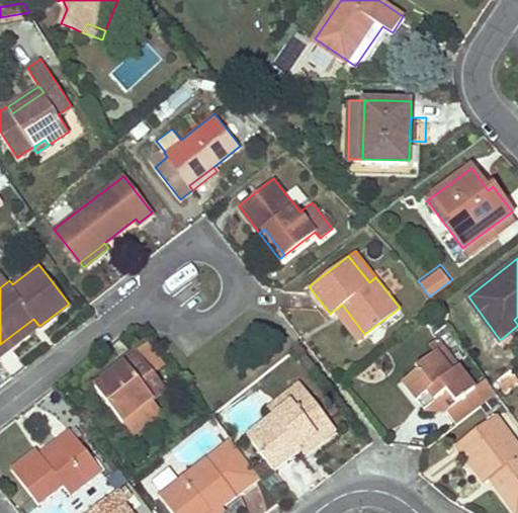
[(0,287),(9,280),(1,270),(0,270),(0,287)]
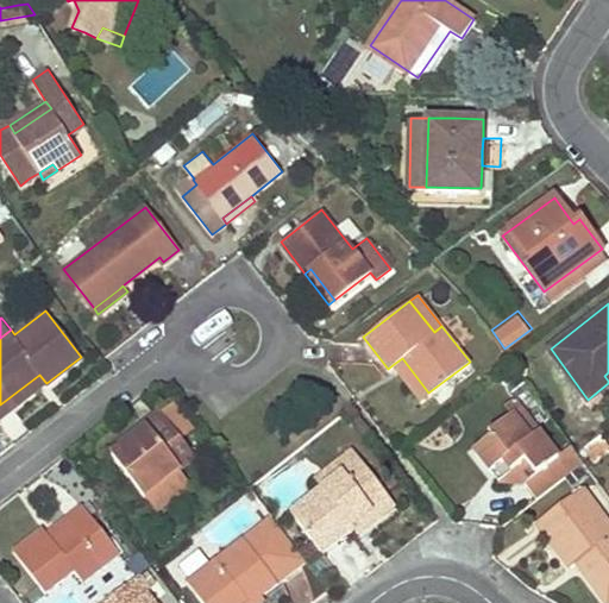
[(428,393),(402,358),(394,364),(421,399),(428,393)]
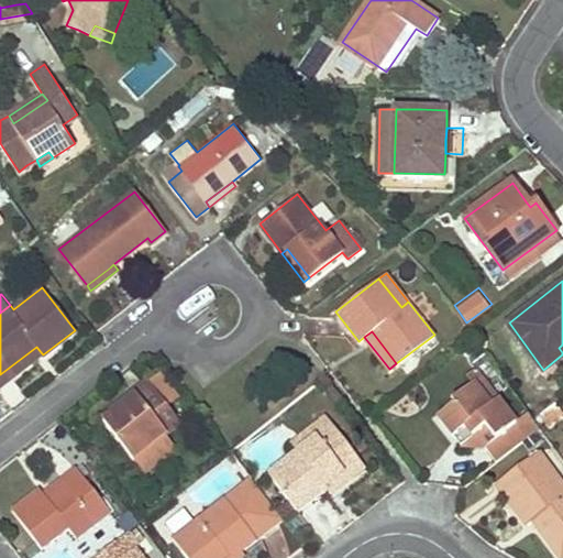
[(32,350),(0,374),(0,384),(42,353),(36,347),(32,350)]
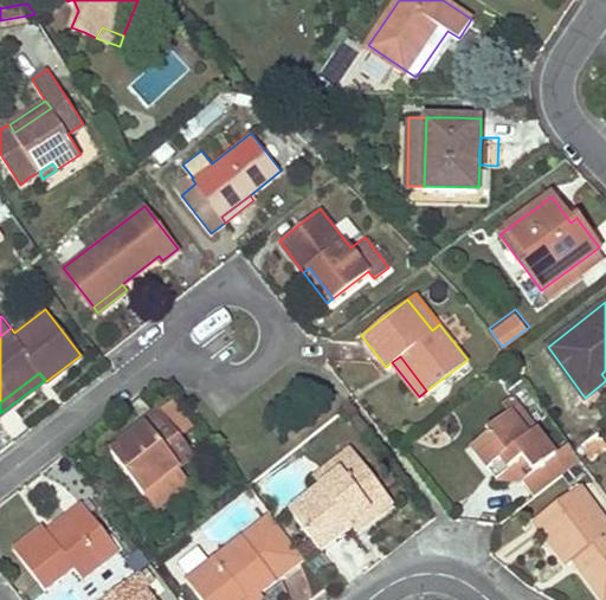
[(535,428),(508,395),(502,401),(508,411),(527,434),(535,428)]
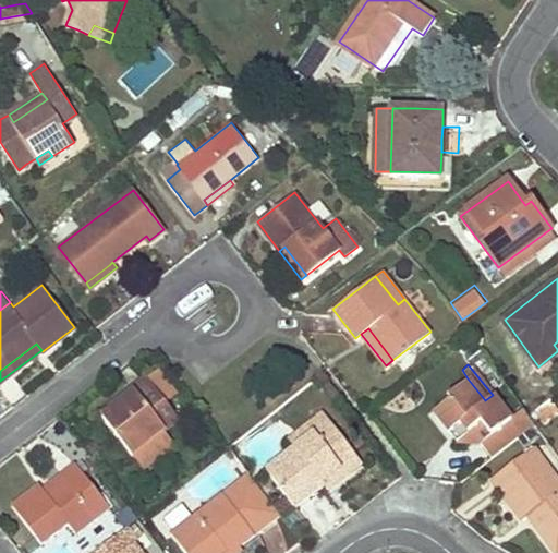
[(113,406),(102,415),(132,453),(165,428),(179,417),(145,374),(130,386),(133,391),(113,406)]
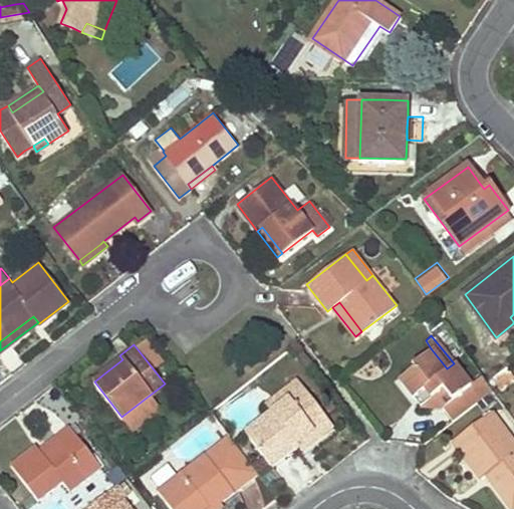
[(457,396),(450,401),(443,407),(452,419),(491,388),(485,378),(482,374),(470,385),(454,363),(447,368),(431,348),(413,362),(415,366),(401,378),(415,397),(426,388),(432,395),(447,384),(457,396)]
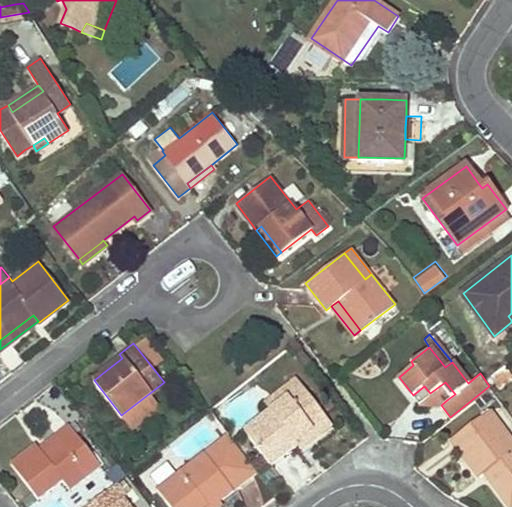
[(122,358),(119,354),(101,368),(104,372),(122,358)]
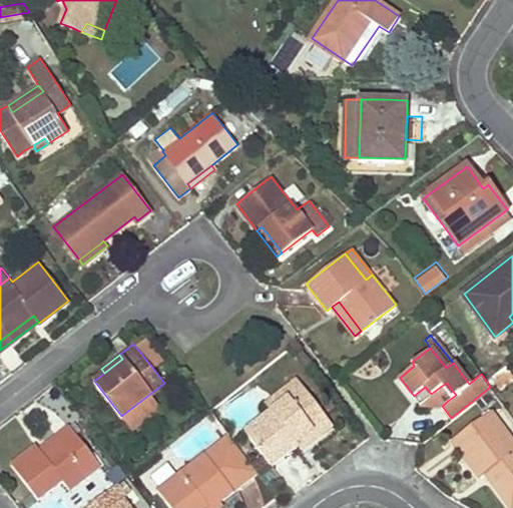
[(271,411),(303,386),(296,378),(265,402),(271,411)]
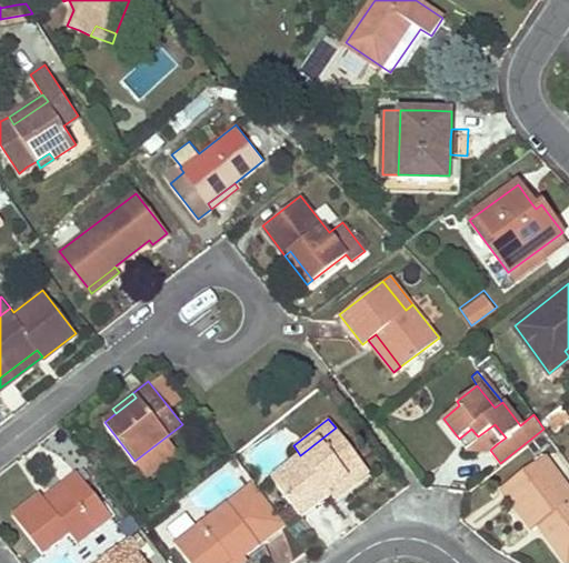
[(478,436),(471,429),(459,439),(465,446),(490,450),(498,443),(506,438),(495,424),(478,436)]
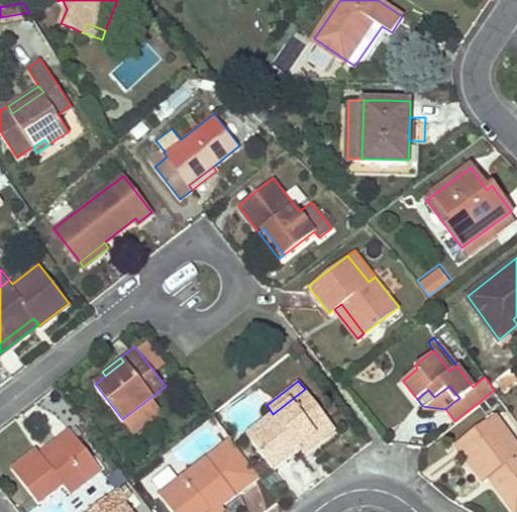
[(274,469),(300,448),(298,445),(329,421),(305,389),(273,414),(246,433),(274,469)]
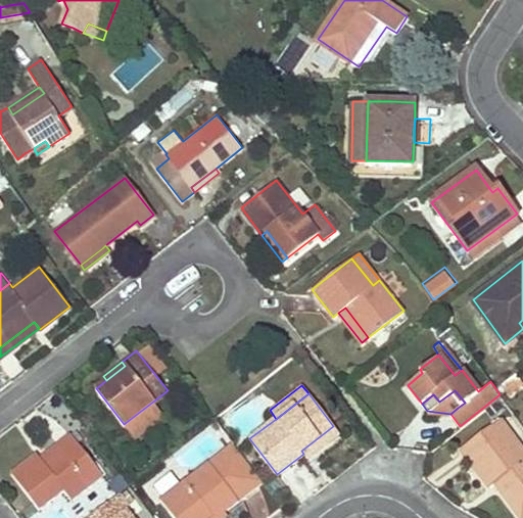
[(154,401),(124,424),(132,435),(163,411),(154,401)]
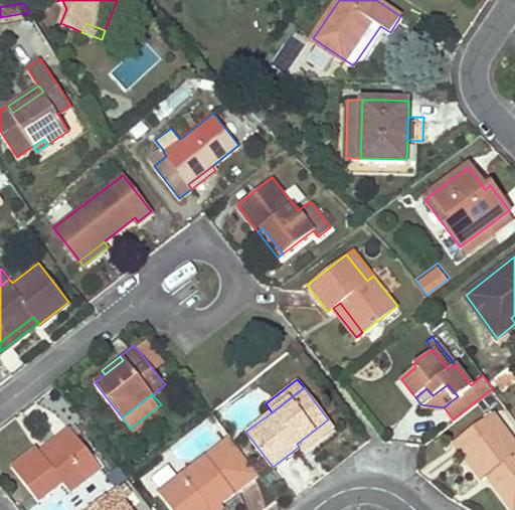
[(496,477),(495,480),(495,483),(505,497),(514,489),(514,442),(492,411),(454,440),(482,478),(488,474),(491,471),(494,474),(496,477)]
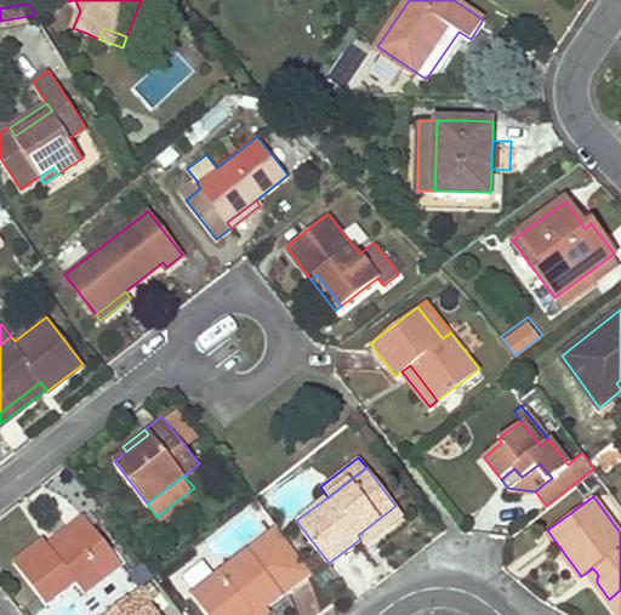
[(358,535),(360,539),(364,542),(402,513),(396,506),(358,535)]
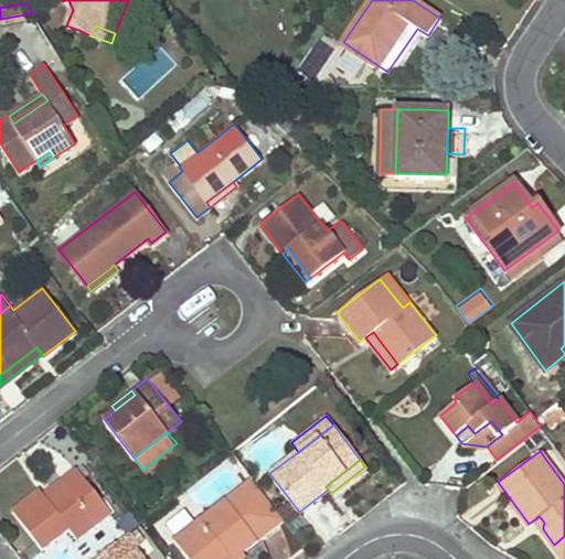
[(75,466),(62,477),(65,483),(48,496),(43,492),(41,488),(12,509),(42,547),(67,527),(76,538),(110,512),(75,466)]
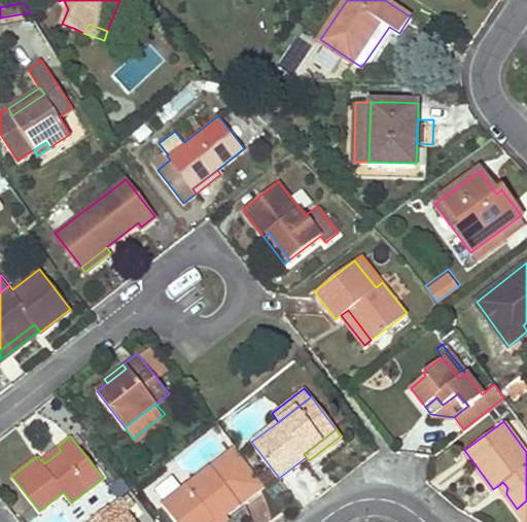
[(183,484),(162,501),(177,521),(213,521),(223,514),(264,482),(235,445),(183,484)]
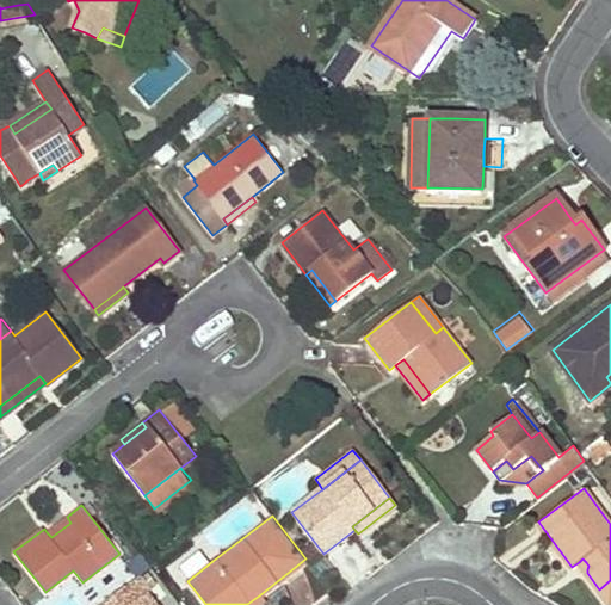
[(67,517),(47,532),(51,537),(71,523),(67,517)]
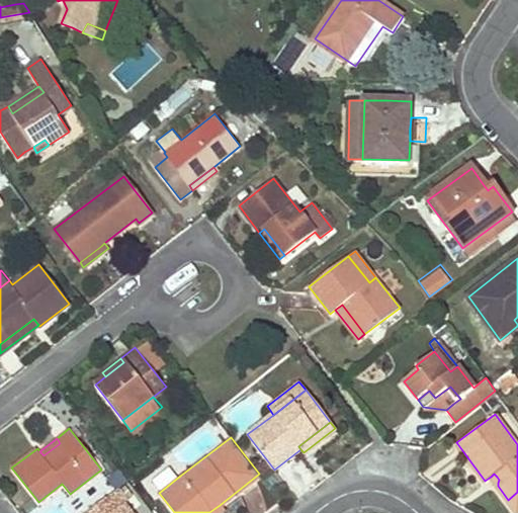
[(171,464),(150,481),(159,493),(180,476),(171,464)]
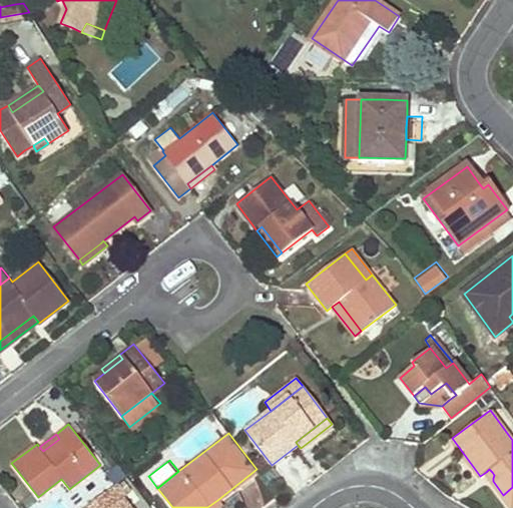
[(492,472),(489,469),(486,472),(493,481),(493,478),(494,475),(492,472)]
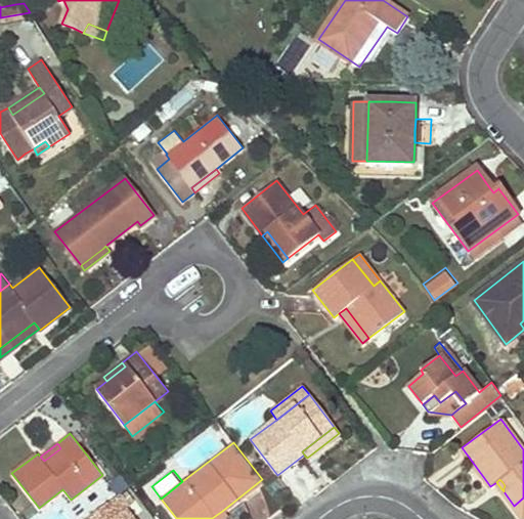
[(110,518),(124,509),(116,498),(86,518),(110,518)]
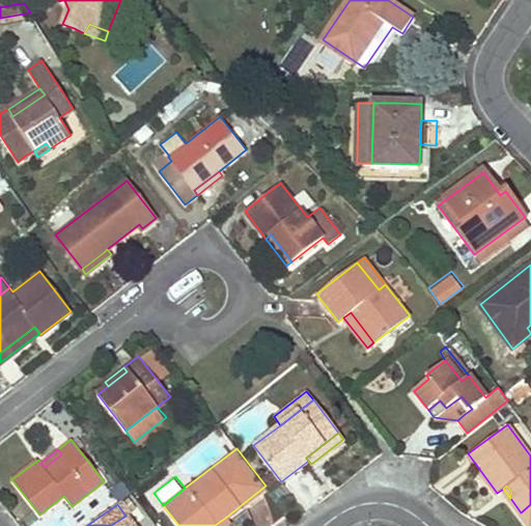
[(530,525),(530,523),(530,504),(521,513),(530,525)]
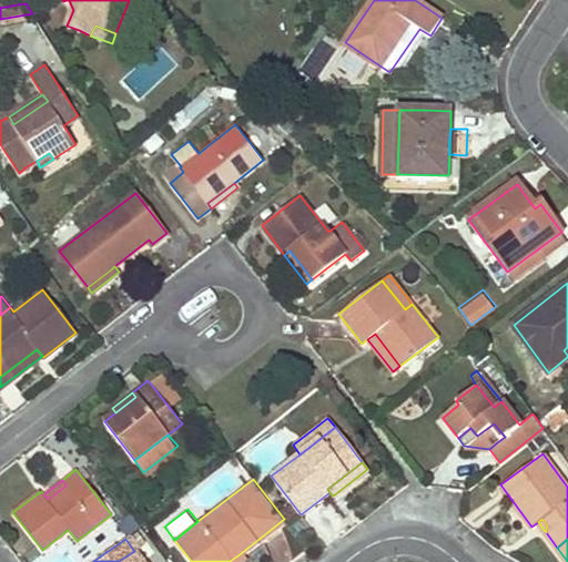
[(142,561),(134,551),(119,561),(142,561)]
